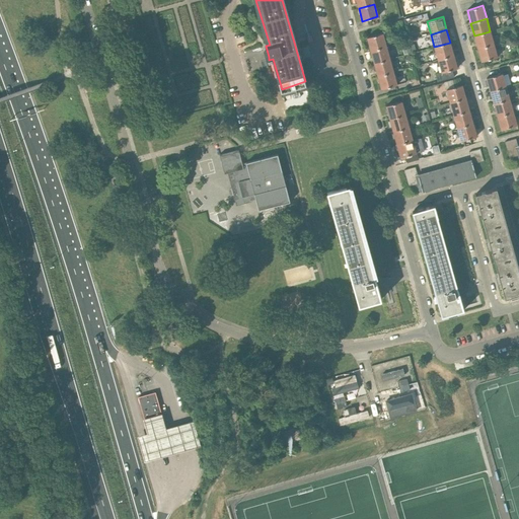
[(490,31),(474,35),(477,48),(494,44),(490,31)]
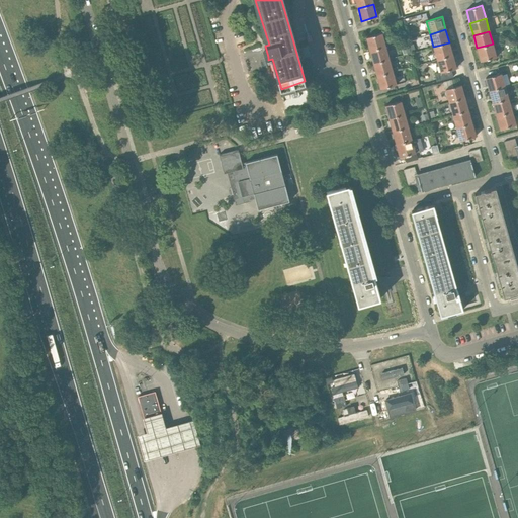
[(366,37),(369,51),(385,47),(381,33),(366,37)]
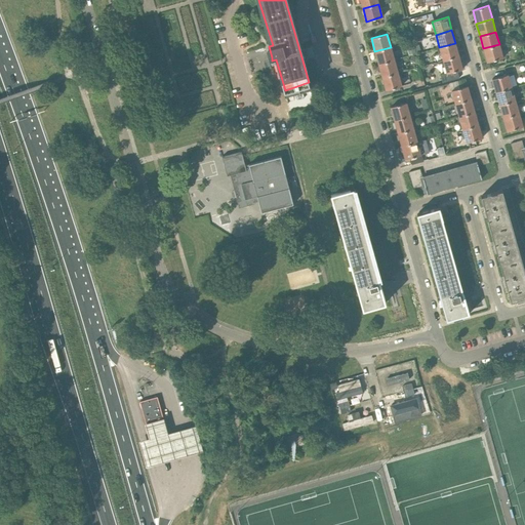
[(458,55),(455,43),(439,47),(443,59),(458,55)]
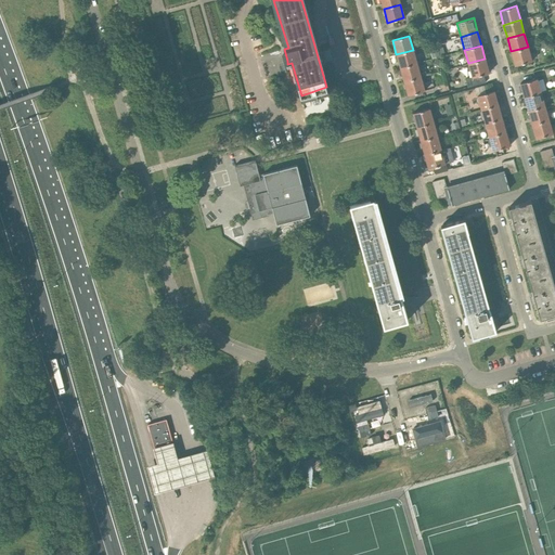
[(528,47),(511,51),(515,65),(531,61),(528,47)]
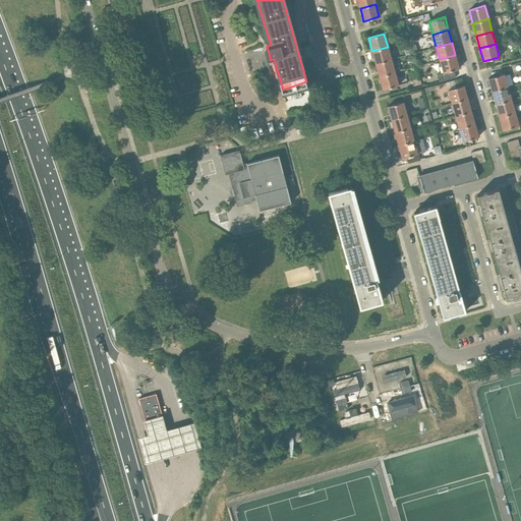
[(388,47),(371,51),(375,64),(392,59),(388,47)]
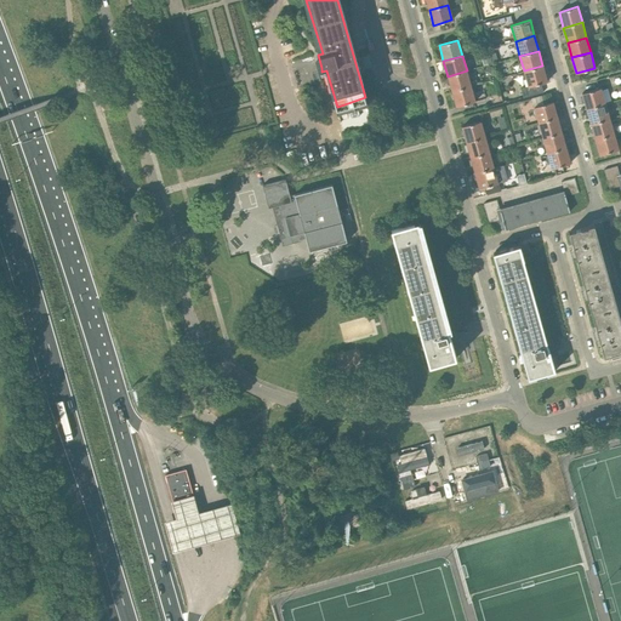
[(542,66),(524,70),(528,86),(520,89),(524,97),(543,92),(541,83),(547,81),(542,66)]
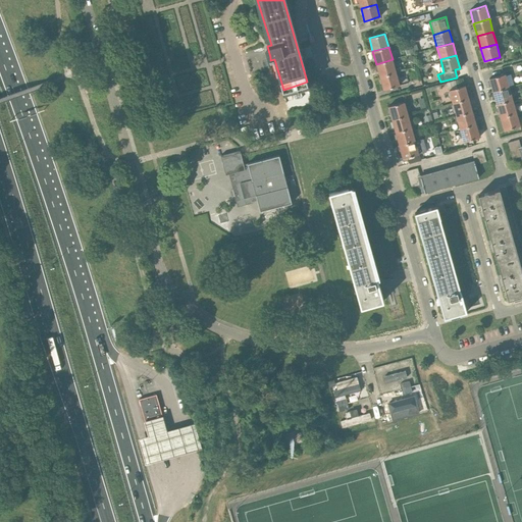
[(393,59),(376,64),(379,76),(396,72),(393,59)]
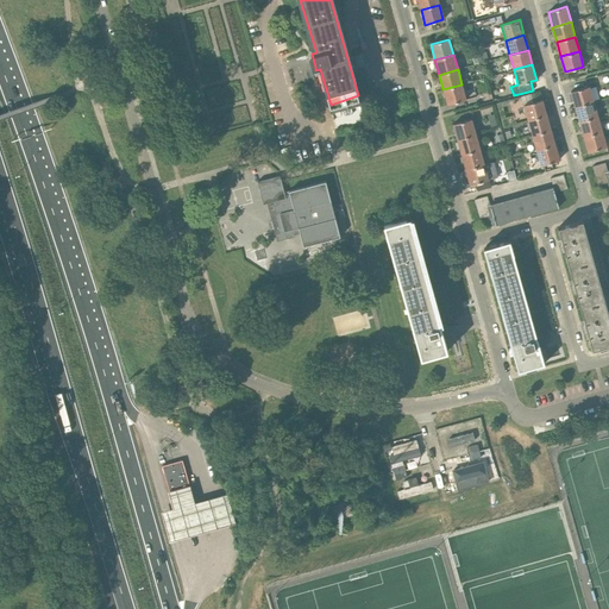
[(462,85),(443,89),(447,105),(466,100),(462,85)]
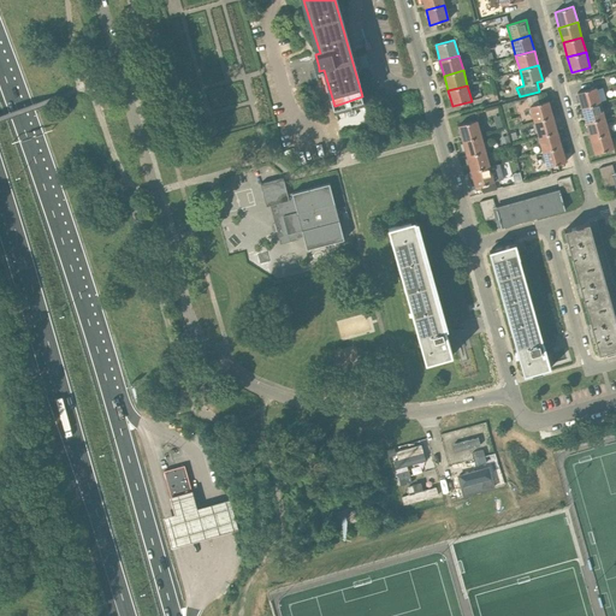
[(578,93),(581,108),(600,102),(596,87),(578,93)]
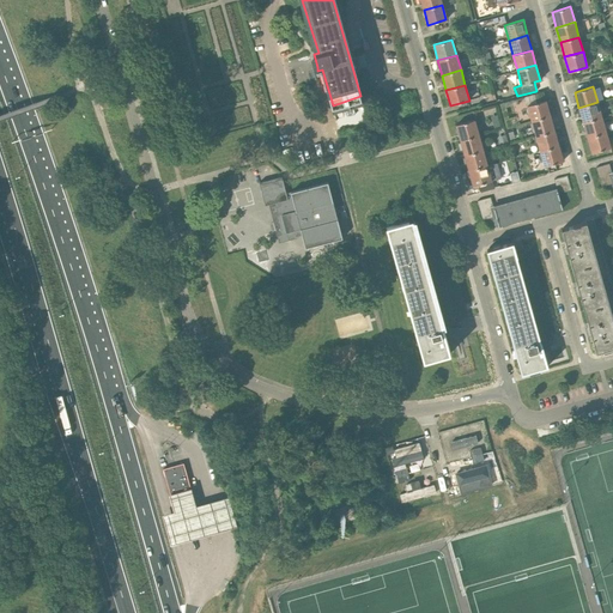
[(532,121),(550,116),(546,101),(527,105),(532,121)]
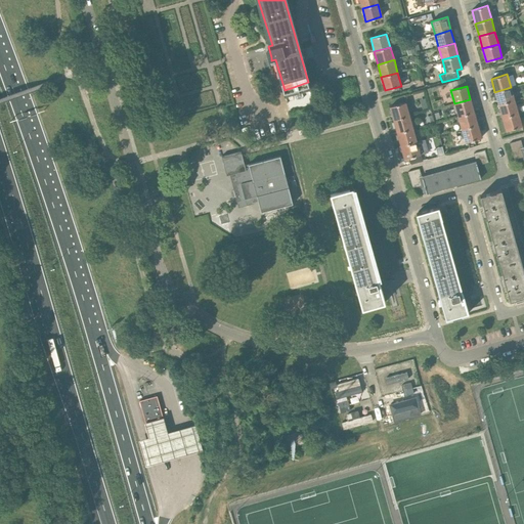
[(511,87),(494,92),(498,104),(515,100),(511,87)]
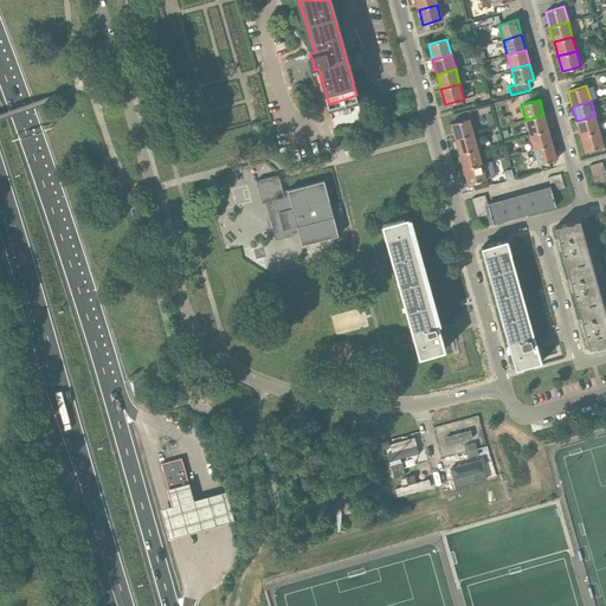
[(529,134),(548,129),(543,115),(526,120),(529,134)]
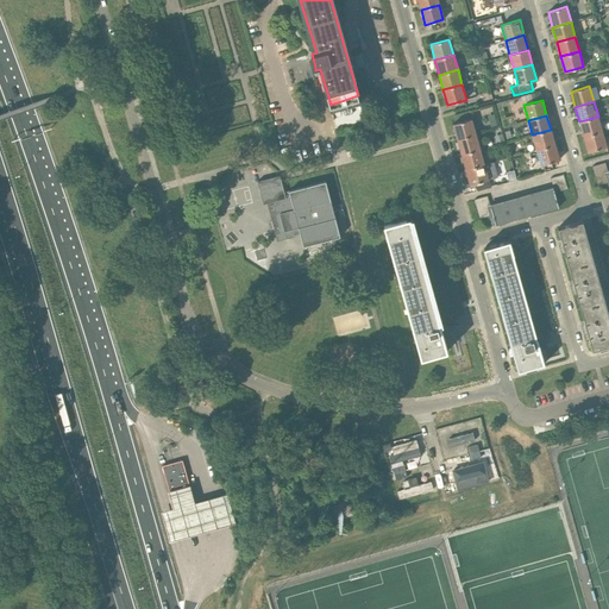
[(598,117),(579,121),(583,137),(602,131),(598,117)]
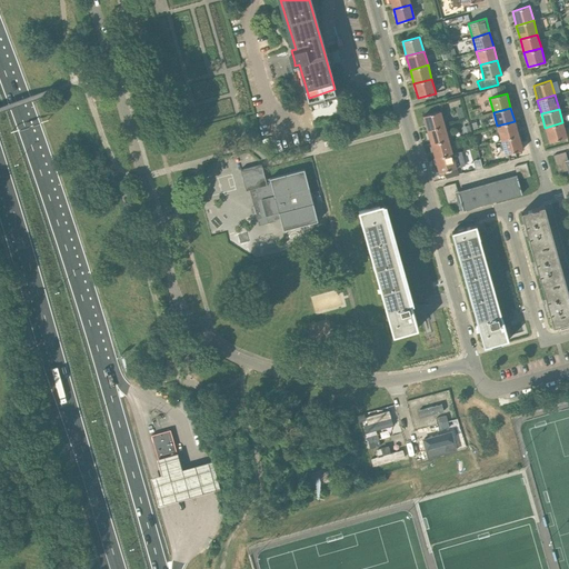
[(423,117),(427,131),(445,126),(440,111),(423,117)]
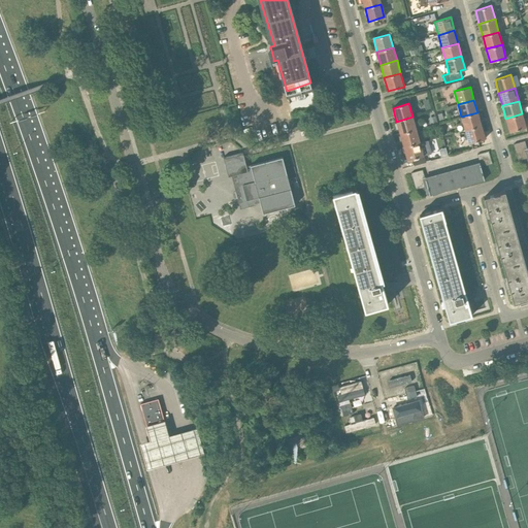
[(465,130),(481,125),(477,112),(461,117),(465,130)]
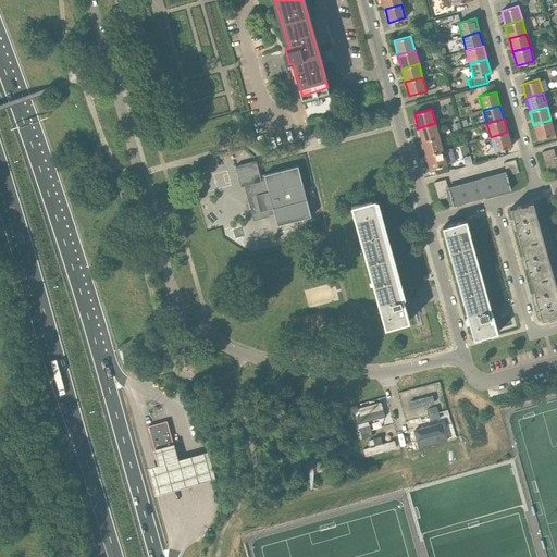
[(551,120),(533,125),(537,139),(555,134),(551,120)]
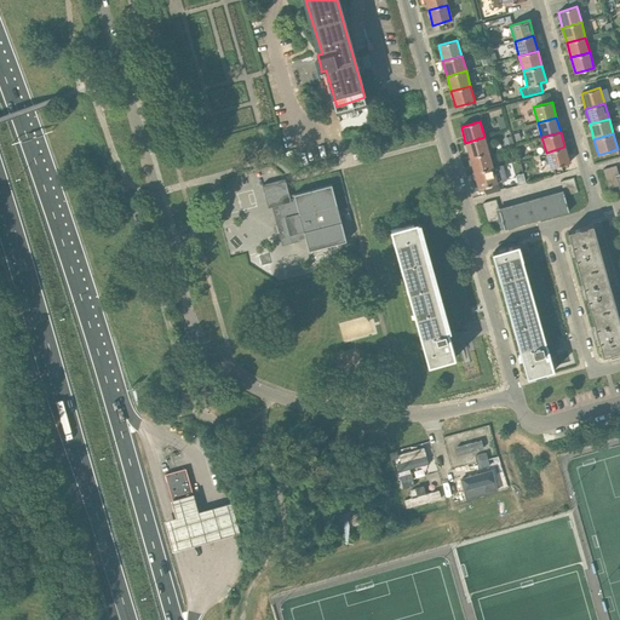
[(484,137),(465,143),(470,158),(488,153),(484,137)]
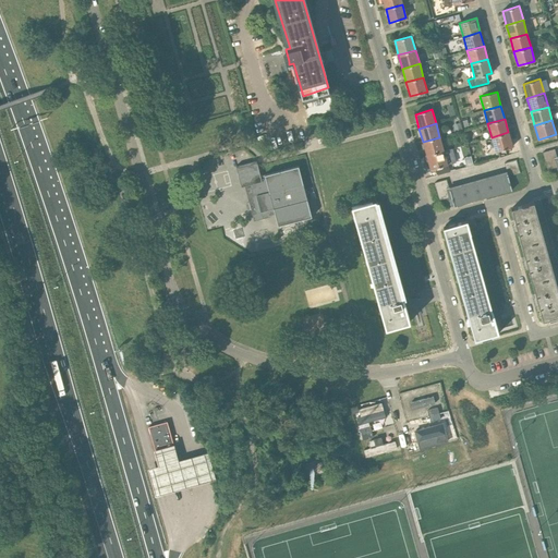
[(508,132),(492,137),(496,152),(512,146),(508,132)]
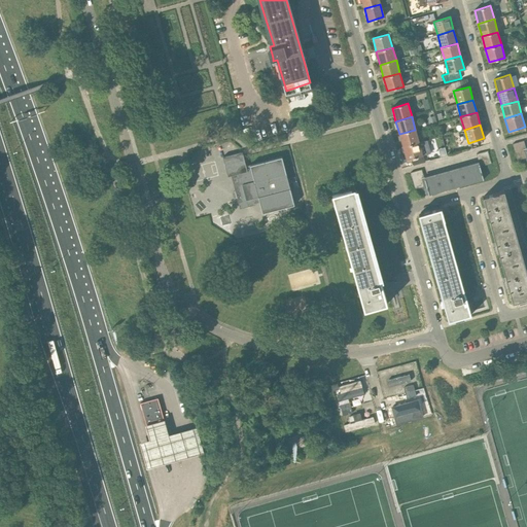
[(415,130),(399,134),(402,147),(419,142),(415,130)]
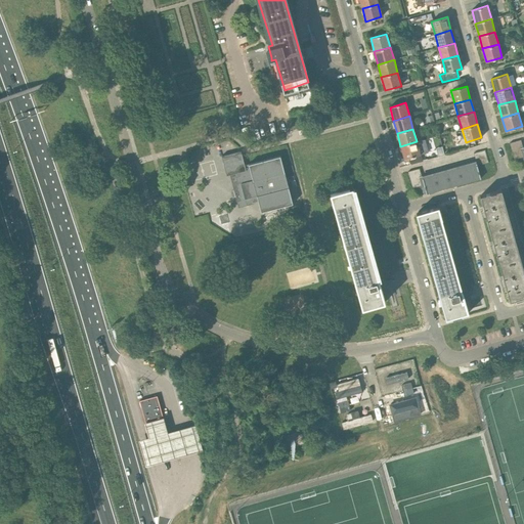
[(512,149),(522,146),(521,140),(510,143),(512,149)]
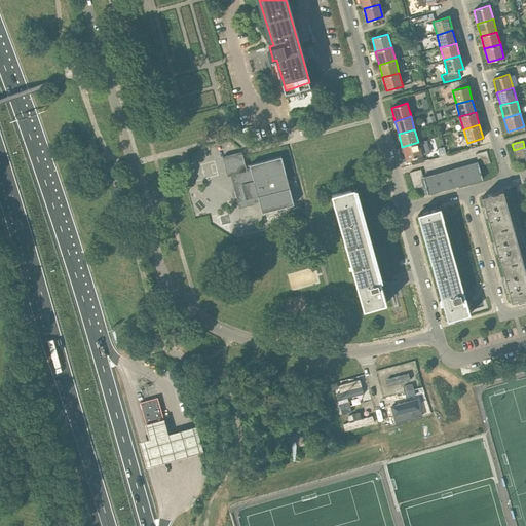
[(418,142),(402,147),(406,159),(421,155),(418,142)]
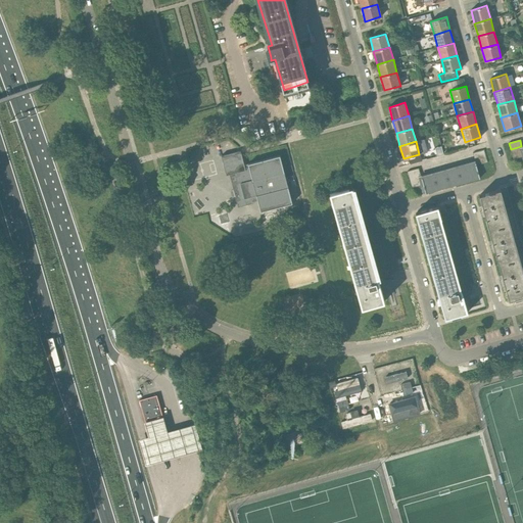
[(522,152),(522,151),(522,150),(521,146),(511,149),(512,155),(515,154),(518,154),(521,153),(522,152)]
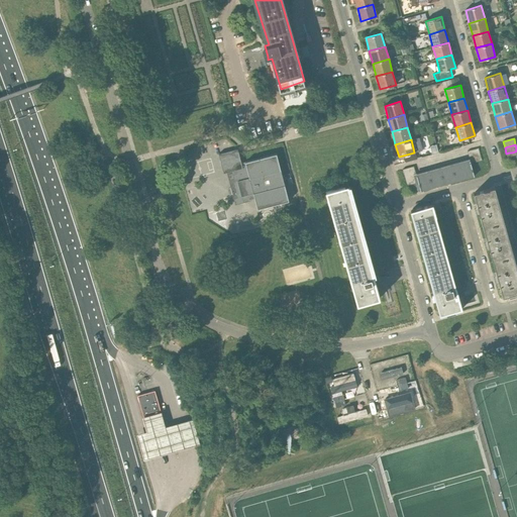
[(254,198),(257,209),(289,201),(277,153),(241,163),(238,148),(219,153),(224,173),(227,172),(235,205),(251,201),(251,199),(254,198)]
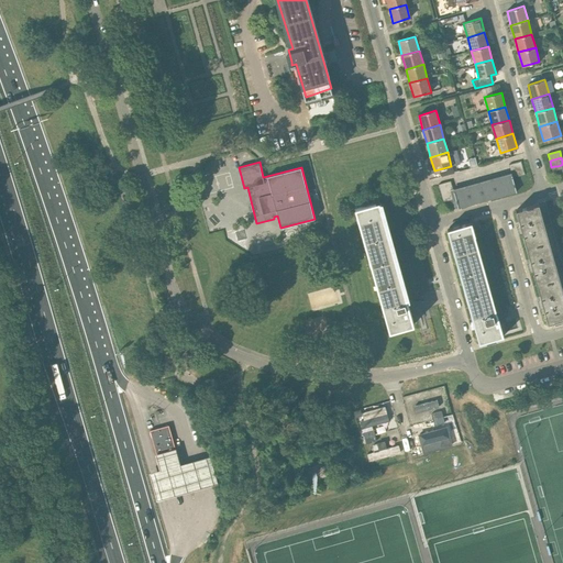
[(508,165),(510,172),(522,168),(520,162),(508,165)]
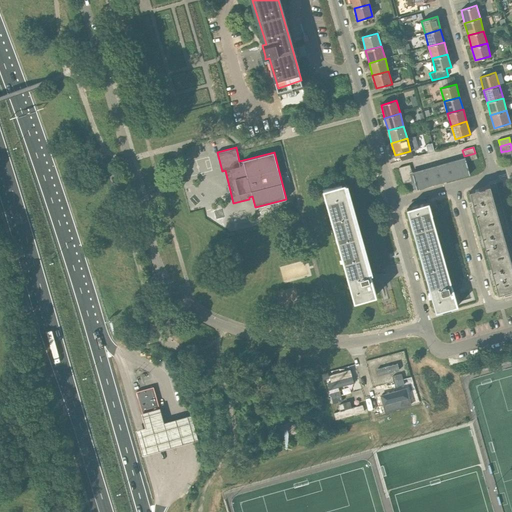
[(416,149),(410,151),(401,153),(400,154),(402,160),(414,157),(417,156),(416,149)]
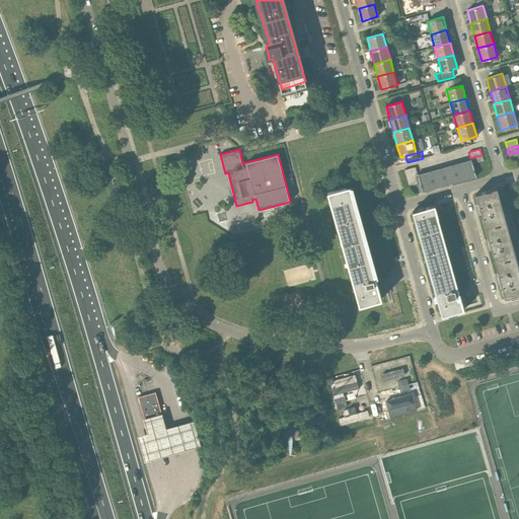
[(482,155),(470,158),(471,162),(472,164),(484,161),(482,155)]
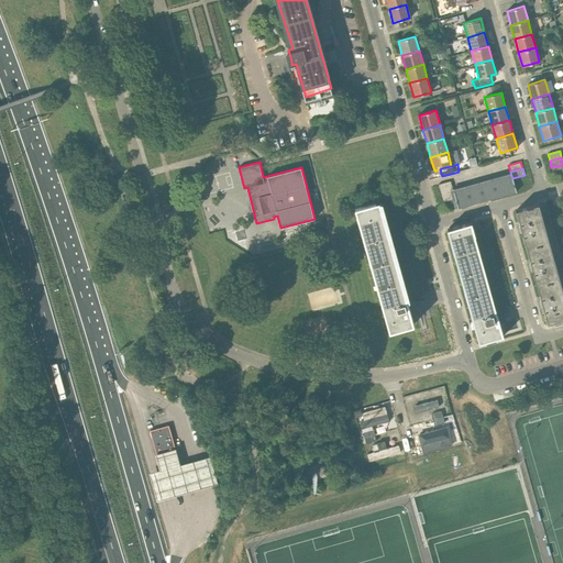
[(453,191),(454,195),(455,200),(455,201),(457,207),(516,190),(512,178),(511,176),(453,191)]
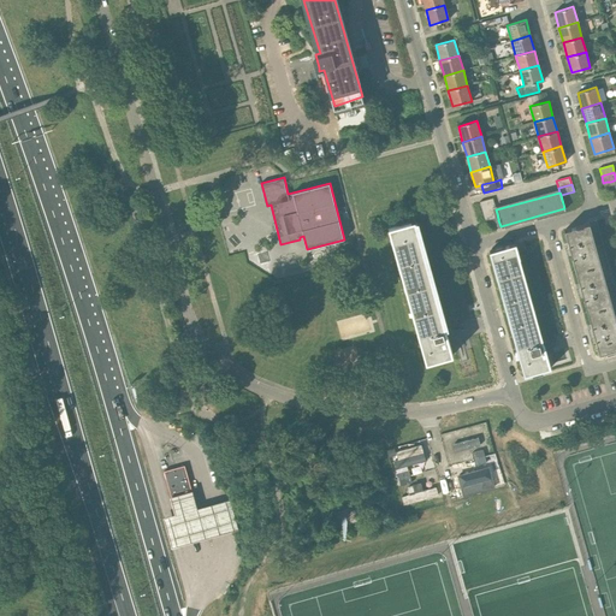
[(479,202),(481,209),(495,206),(492,199),(479,202)]
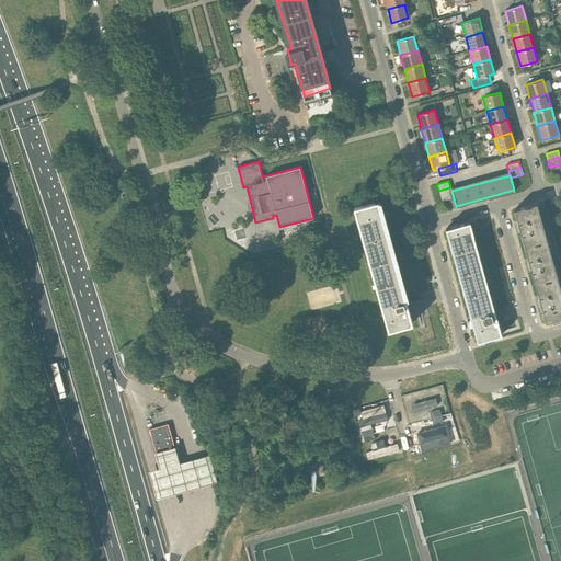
[(453,194),(451,191),(450,187),(438,191),(441,197),(444,196),(447,196),(449,195),(453,194)]
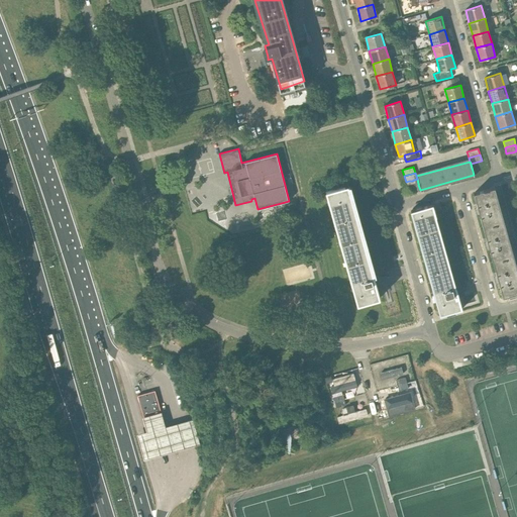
[(376,276),(370,278),(344,186),(326,191),(357,304),(380,298),(377,287),(379,287),(376,276)]
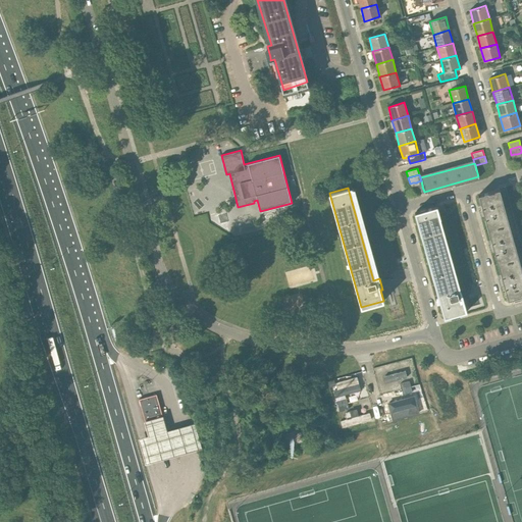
[(488,230),(509,224),(500,190),(478,195),(488,230)]
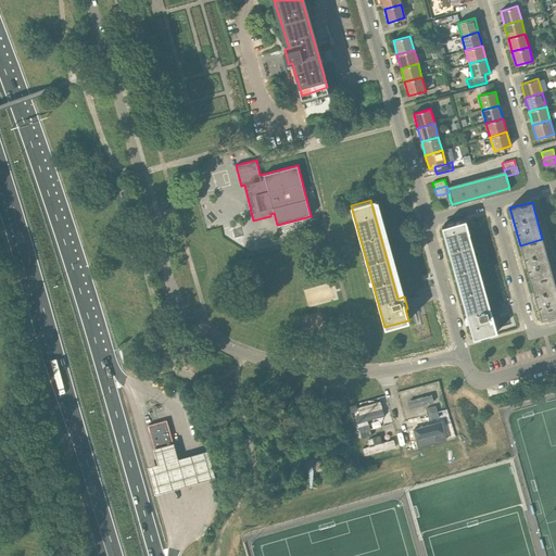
[(465,220),(442,227),(472,338),(496,331),(490,308),(487,310),(465,234),(468,232),(465,220)]
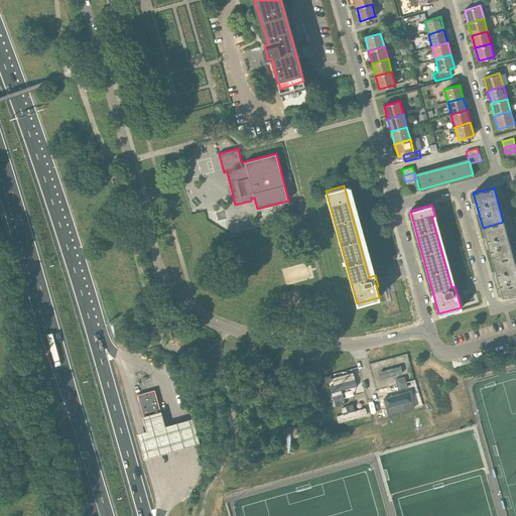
[(513,256),(503,222),(483,228),(492,262),(513,256)]
